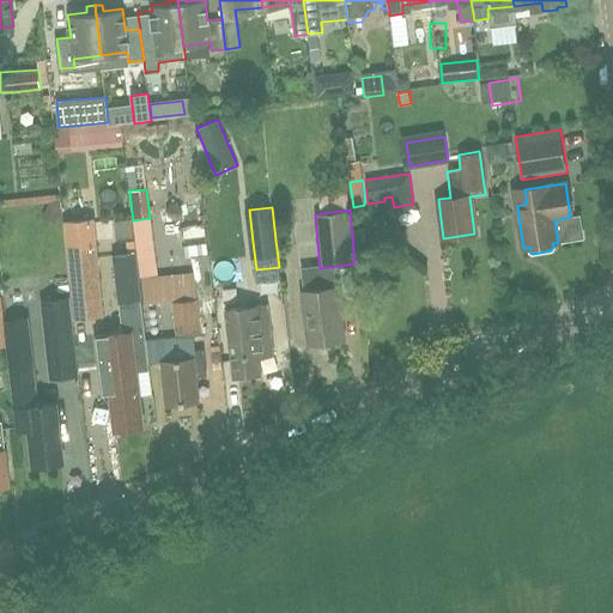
[(133,220),(140,278),(145,277),(158,275),(150,218),(133,220)]
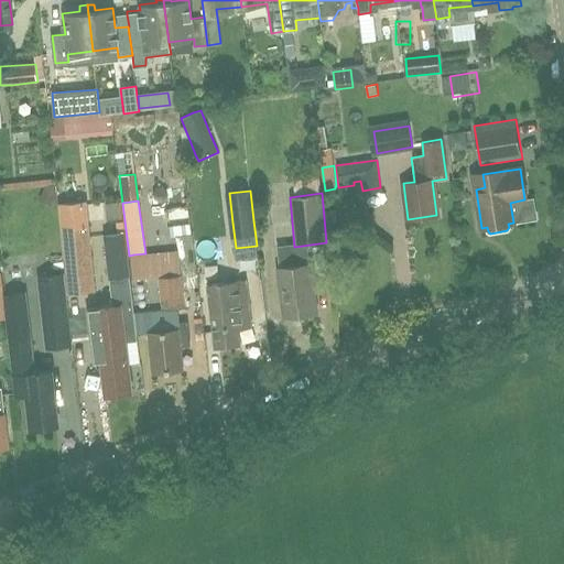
[(89,226),(61,228),(66,294),(95,292),(89,226)]
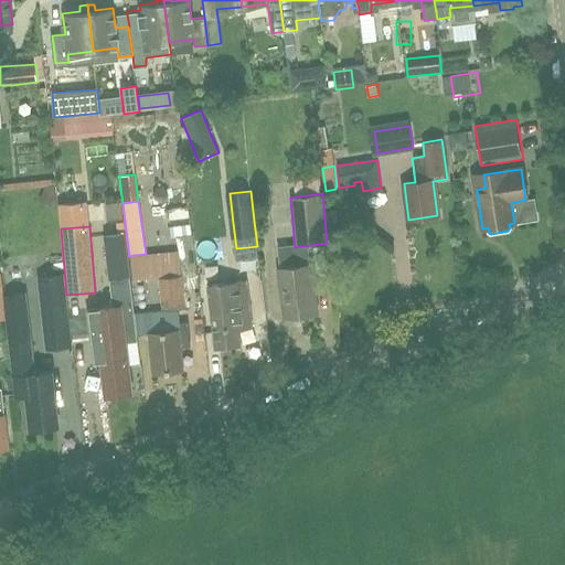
[(109,279),(129,276),(124,234),(104,236),(109,279)]
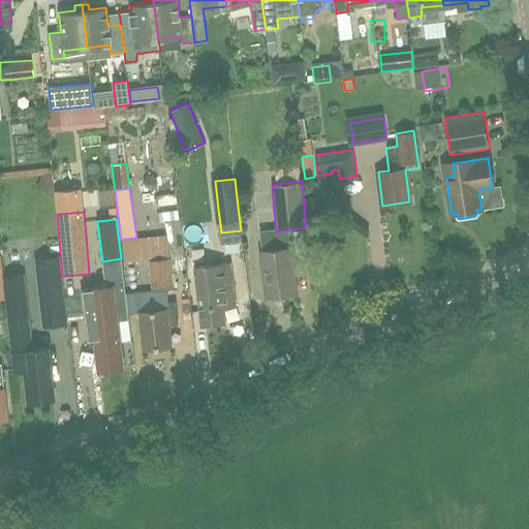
[(128,262),(149,260),(153,290),(175,288),(168,235),(136,238),(125,239),(128,262)]
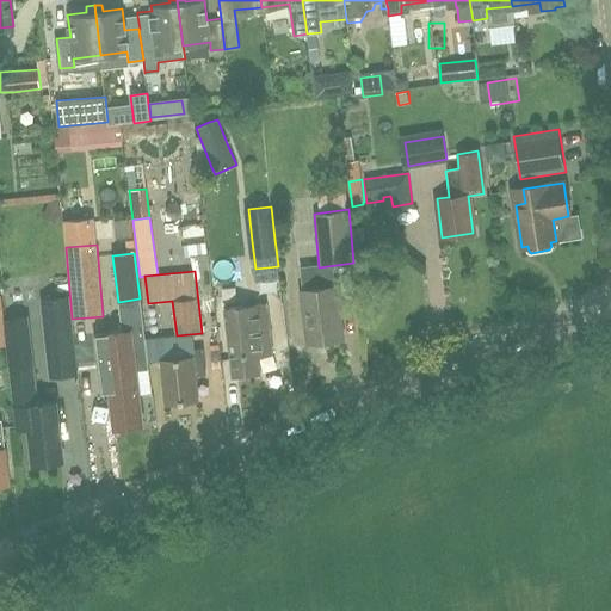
[(339,302),(341,302),(339,285),(302,289),(307,341),(343,338),(339,302)]
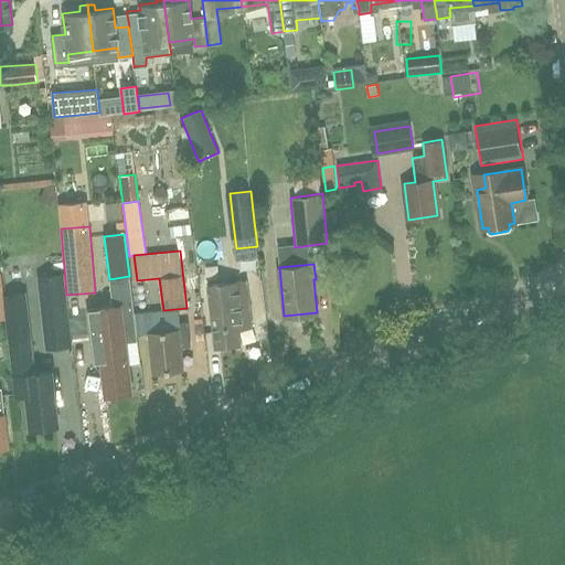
[(39,278),(44,328),(66,324),(61,276),(39,278)]
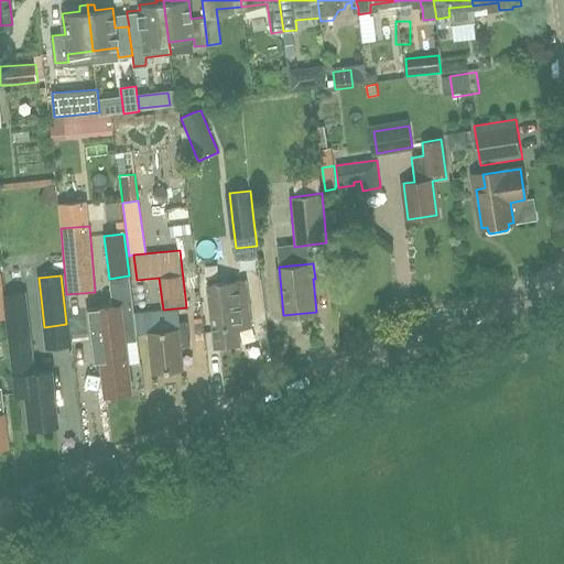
[(114,314),(88,316),(90,336),(91,343),(94,361),(101,360),(106,396),(131,393),(125,343),(138,342),(129,275),(109,279),(114,314)]
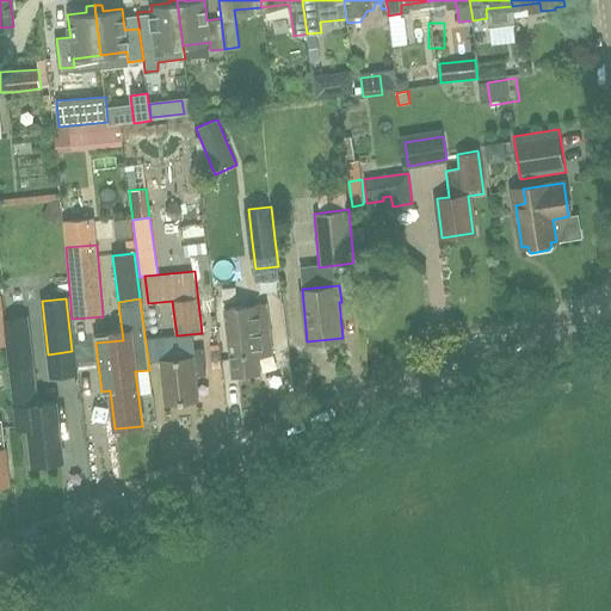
[(224,308),(233,375),(260,372),(258,355),(272,353),(265,303),(224,308)]
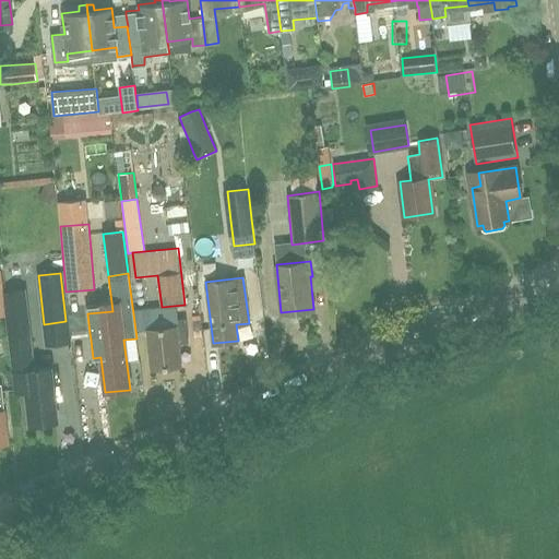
[(32,370),(27,334),(22,290),(4,293),(10,336),(16,392),(26,391),(31,425),(56,423),(49,368),(32,370)]
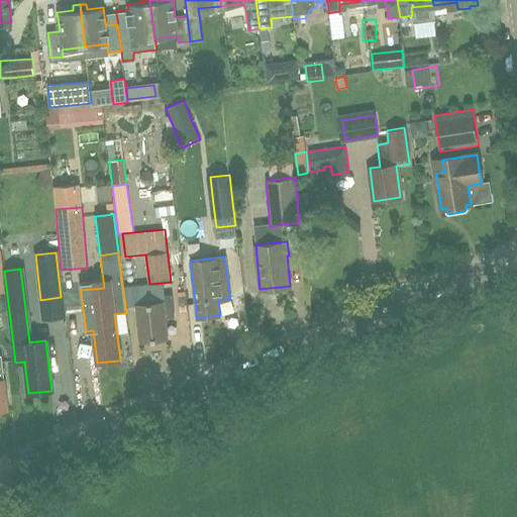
[(165,318),(174,317),(171,295),(162,297),(162,302),(135,305),(140,342),(168,338),(165,318)]
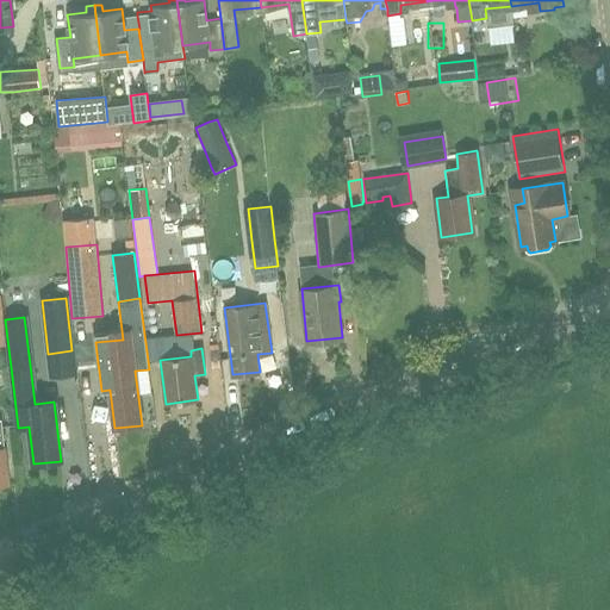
[(53,607),(61,603),(57,595),(49,597),(53,607)]
